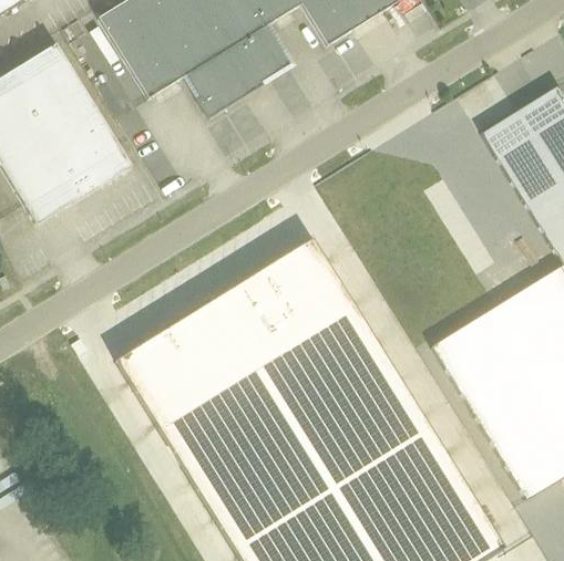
[(0,0),(0,14),(23,0),(0,0)]
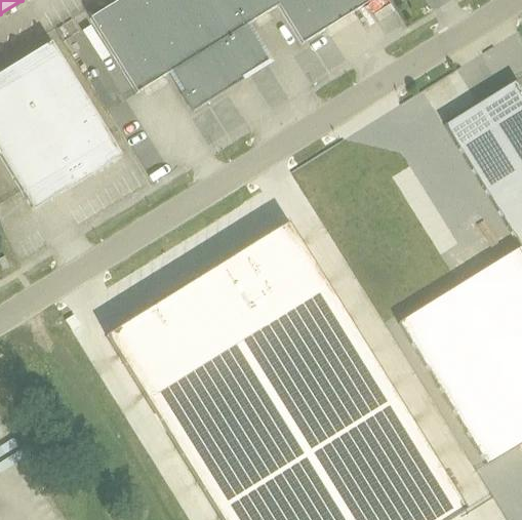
[(281,2),(305,40),(369,0),(116,0),(92,14),(139,89),(174,68),(188,89),(184,91),(188,97),(195,109),(205,102),(223,91),(246,77),(244,74),(270,57),(248,23),(281,2)]
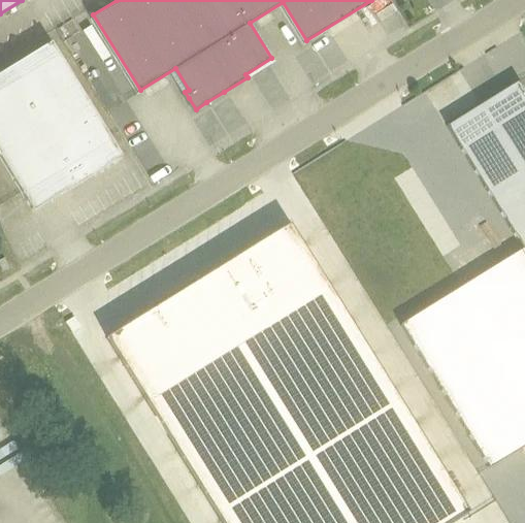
[(125,153),(55,39),(0,71),(0,149),(35,205),(118,154),(119,157),(125,153)]
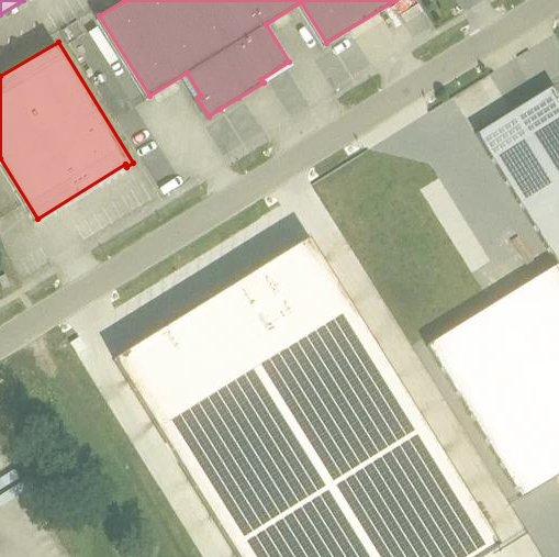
[(433,338),(429,342),(524,494),(558,472),(558,82),(557,80),(478,130),(558,258),(558,262),(494,301),(433,338)]
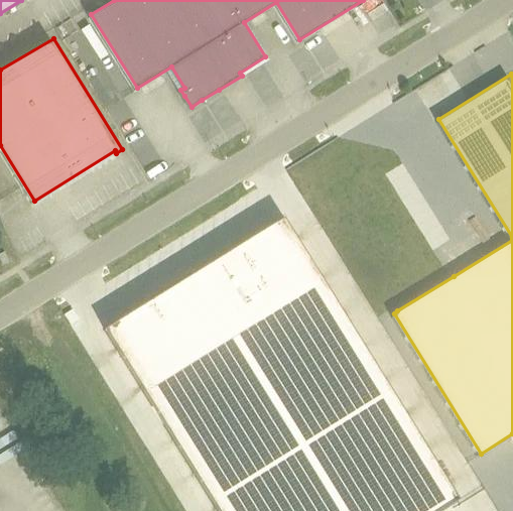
[(286,215),(107,327),(221,510),(438,510),(462,497),(286,215)]
